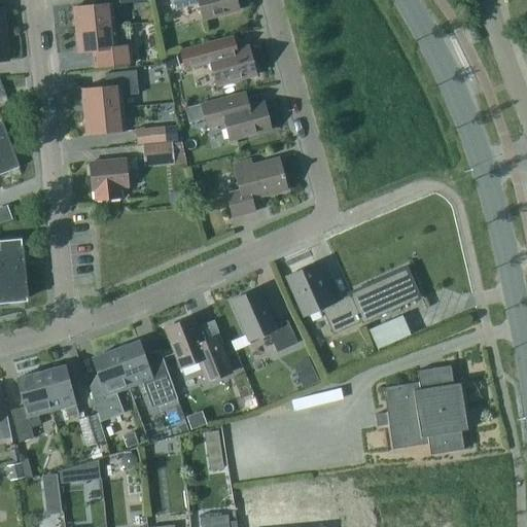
[(238,9),(235,0),(171,0),(174,10),(199,4),(203,20),(238,9)]
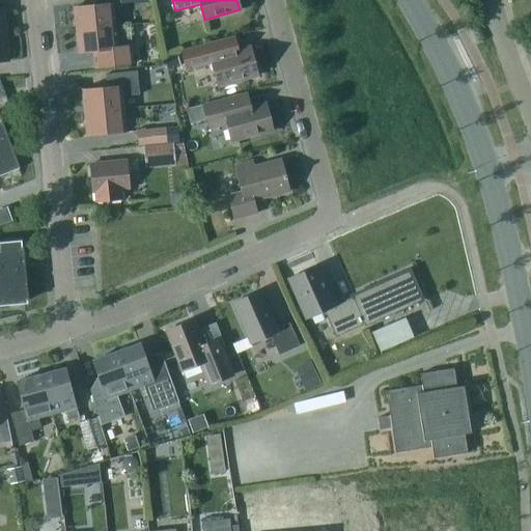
[(73,7),(75,30),(115,26),(112,3),(73,7)]
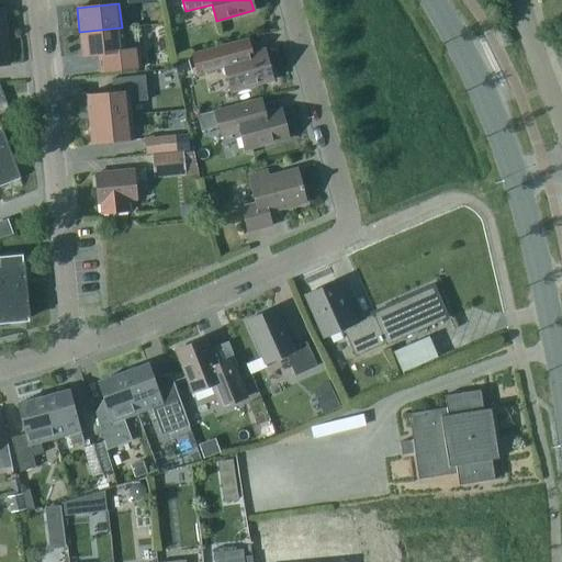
[(122,27),(79,32),(82,55),(97,54),(99,71),(141,67),(137,37),(123,40),(122,27)]
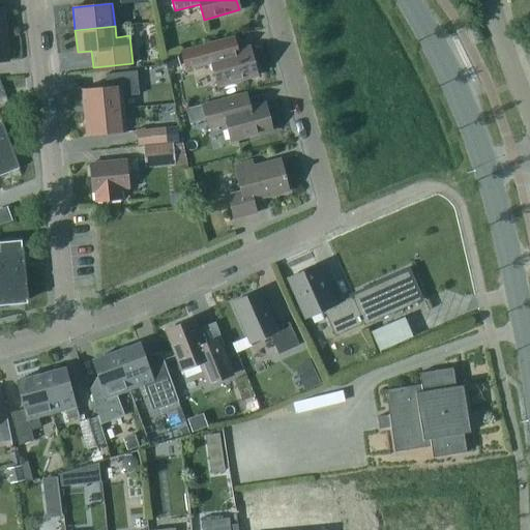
[(211,42),(179,52),(185,71),(211,64),(216,86),(257,75),(249,47),(235,51),(232,37),(211,42)]
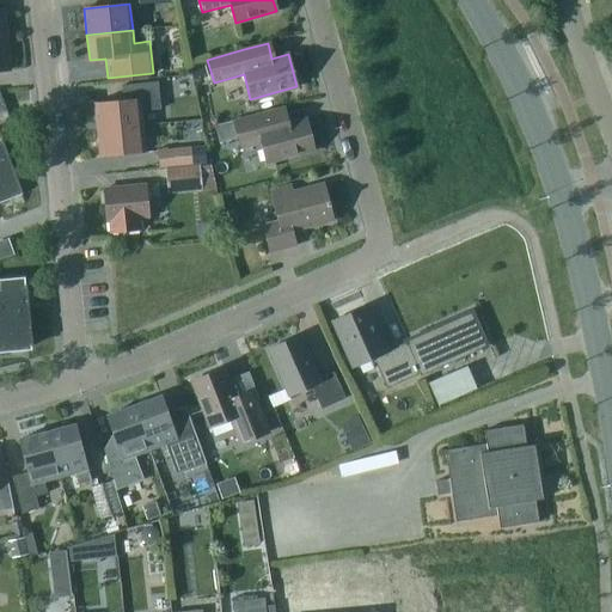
[(195,80),(208,77),(204,63),(190,67),(195,80)]
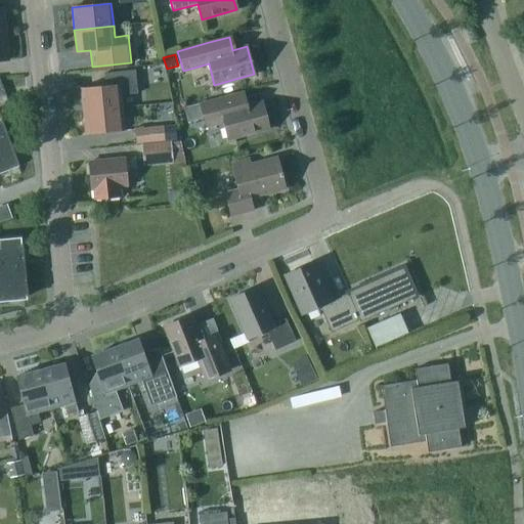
[(104,87),(80,89),(83,111),(122,107),(121,96),(137,94),(134,71),(103,74),(104,87)]
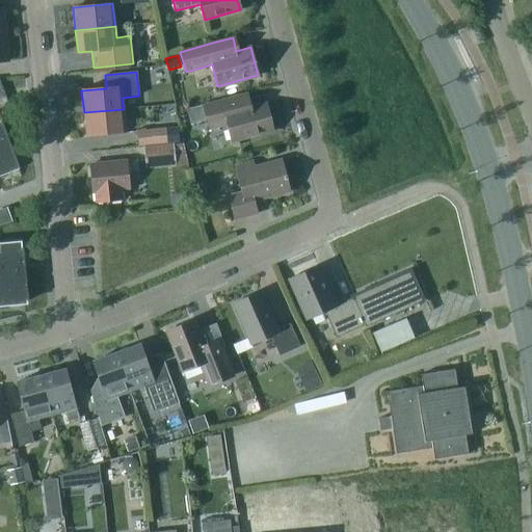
[(227,99),(186,109),(190,125),(207,120),(209,129),(227,125),(232,142),(273,131),(265,103),(250,107),(246,92),(227,99)]
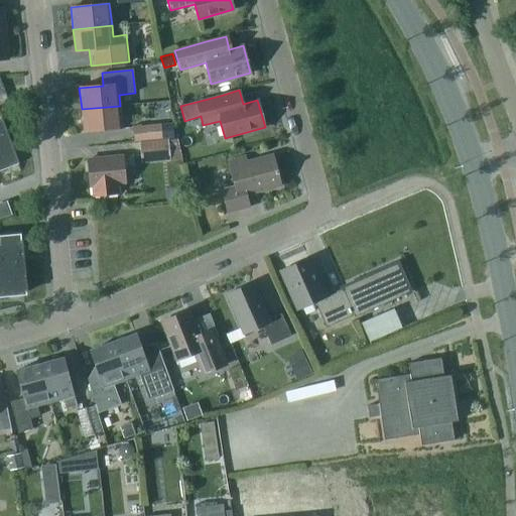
[(0,92),(0,104),(8,102),(4,92),(0,92)]
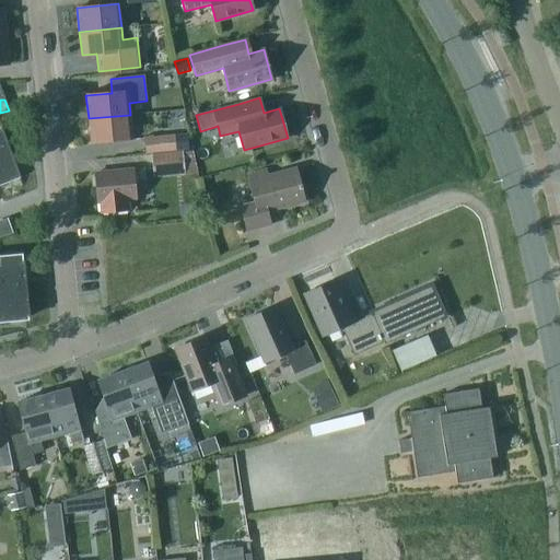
[(130,115),(89,118),(91,142),(132,138),(130,115)]
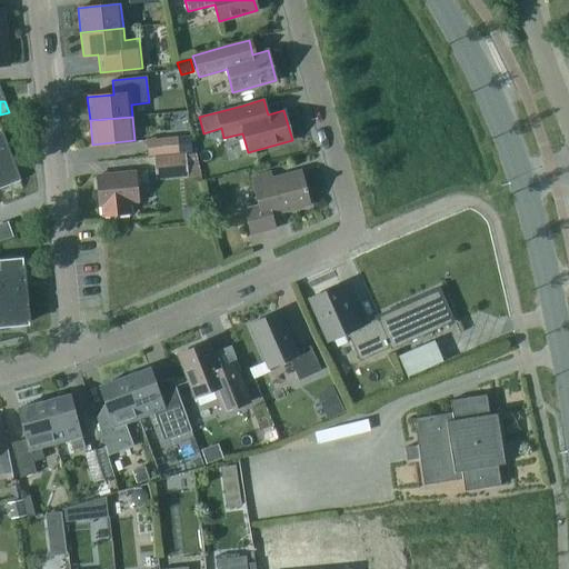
[(0,127),(0,187),(20,180),(0,127)]
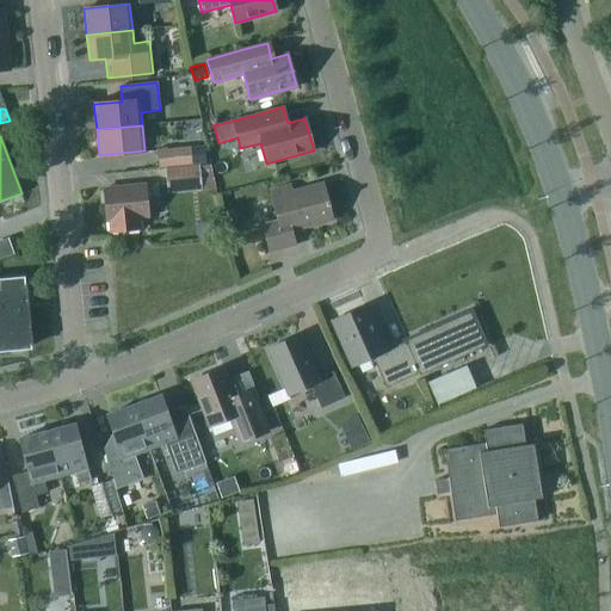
[(156,149),(159,168),(205,162),(204,148),(190,150),(189,146),(156,149)]
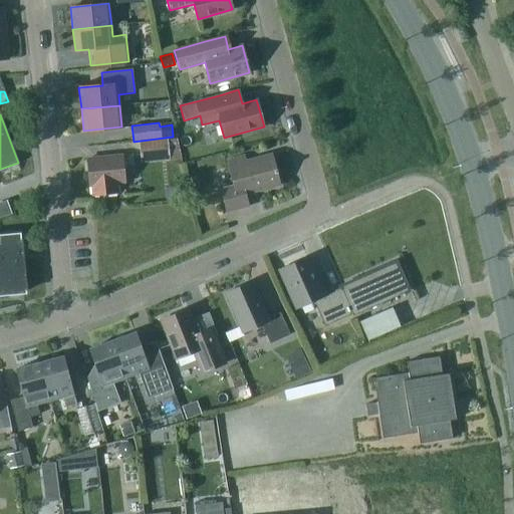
[(140,143),(141,162),(168,159),(166,141),(140,143)]
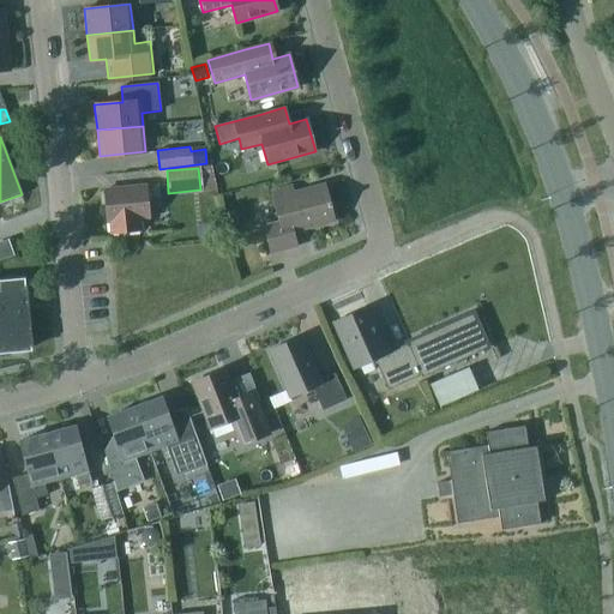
[(296,246),(293,232),(333,221),(324,184),(293,192),(290,186),(271,191),(280,222),(263,226),(270,253),(296,246)]
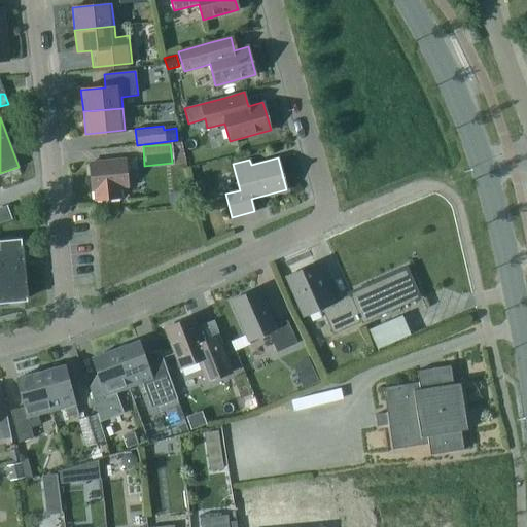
[(125,160),(89,163),(91,189),(94,189),(95,201),(120,199),(119,187),(128,186),(126,171),(136,169),(135,159),(125,160)]
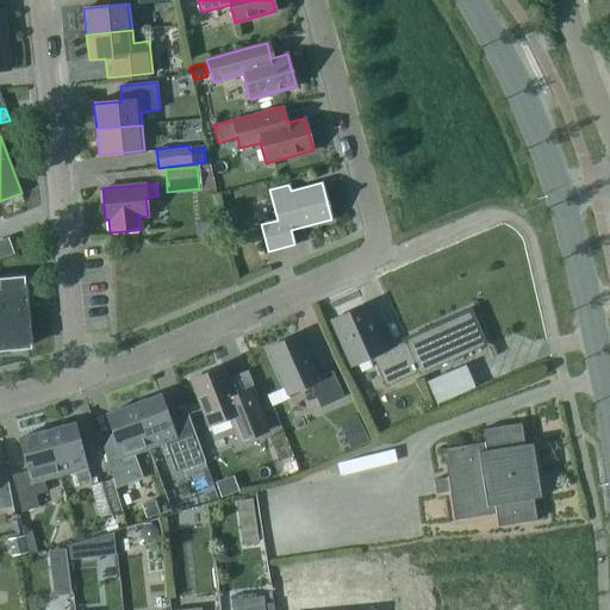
[(8,241),(0,243),(0,259),(13,254),(8,241)]
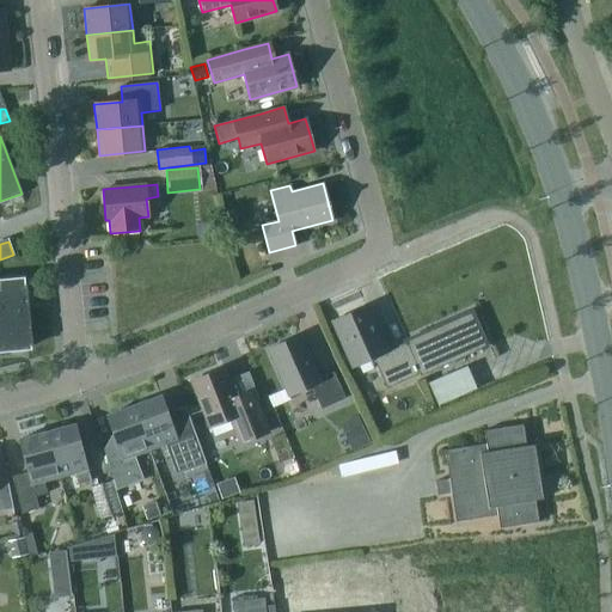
[(0,348),(32,346),(25,277),(0,279),(0,348)]
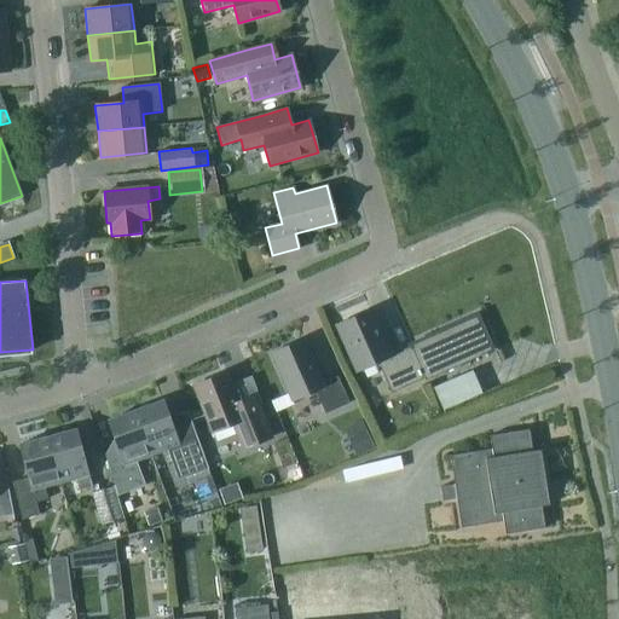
[(476,314),(409,345),(410,346),(389,356),(369,310),(336,324),(357,371),(377,363),(391,393),(423,379),(424,380),(492,351),(476,314)]
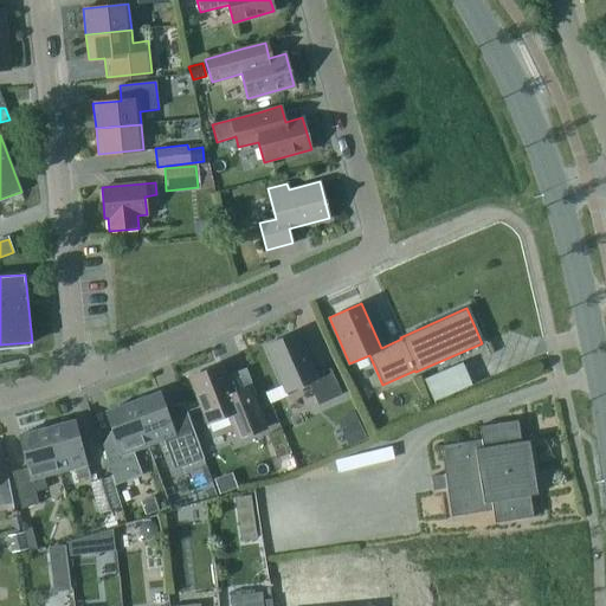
[(316,374),(297,331),(264,346),(285,392),(308,382),(317,405),(341,394),(329,368),(316,374)]
